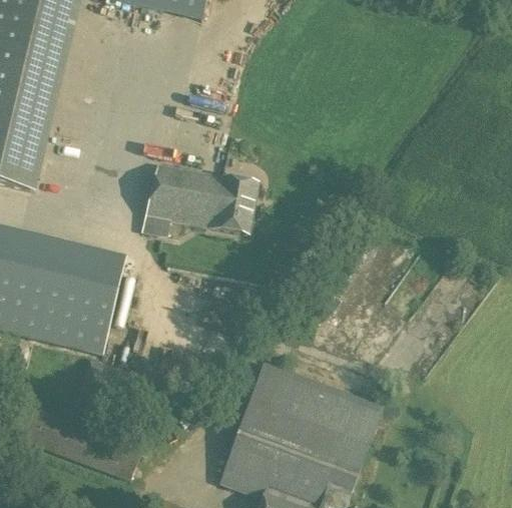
[(0,112),(45,124),(79,0),(0,0),(0,112)]
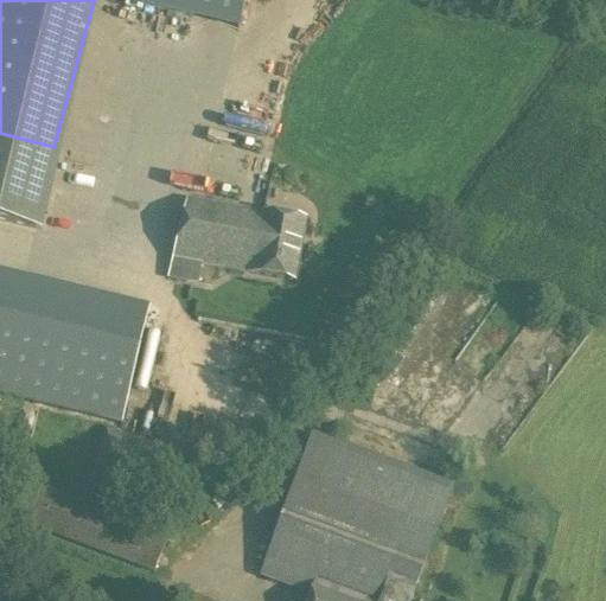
[(139,0),(238,25),(243,0),(139,0)]
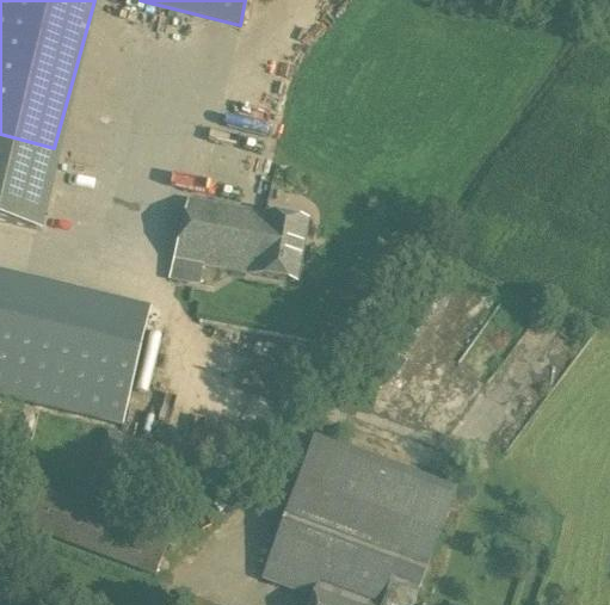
[(0,217),(35,227),(54,148),(0,134),(0,217)]
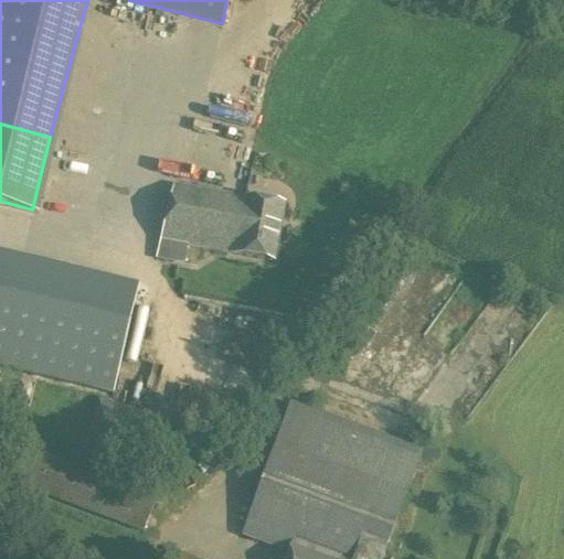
[(274,258),(285,202),(244,194),(244,192),(173,180),(159,236),(155,255),(183,259),(185,243),(233,251),(274,258)]
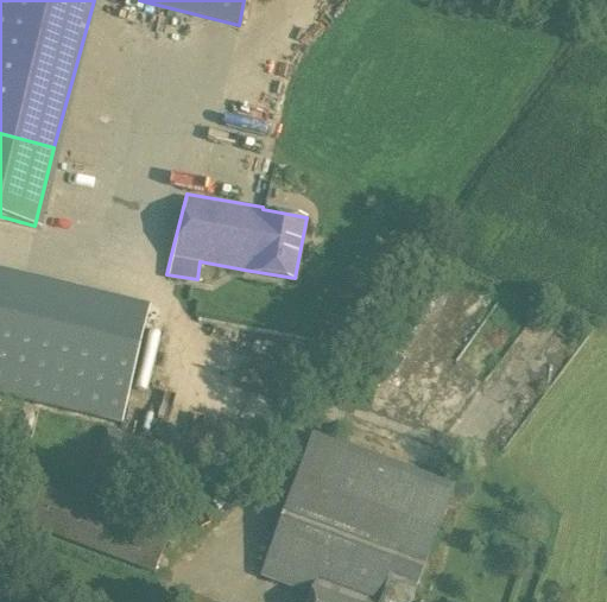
[(410,601),(453,482),(311,430),(259,574),(309,593),(305,601),(214,601),(195,595),(191,601),(410,601)]
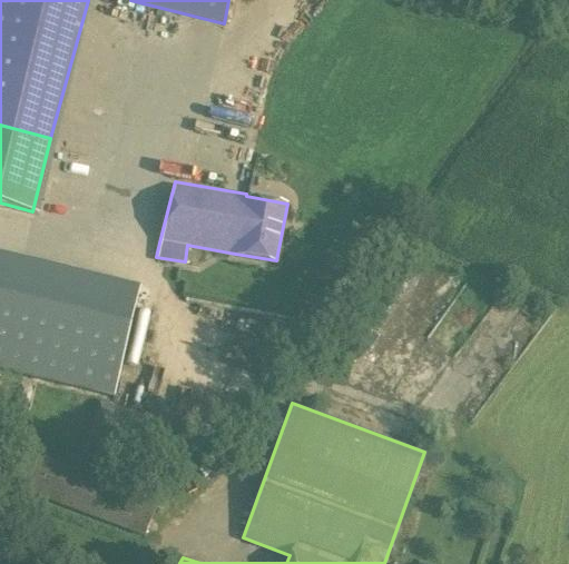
[(144,533),(157,497),(36,449),(20,488),(144,533)]
